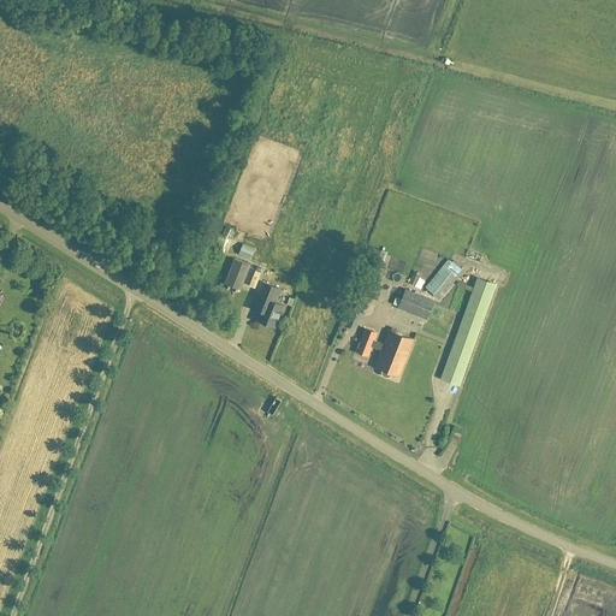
[(229,240),(218,236),(213,250),(224,254),(229,240)]
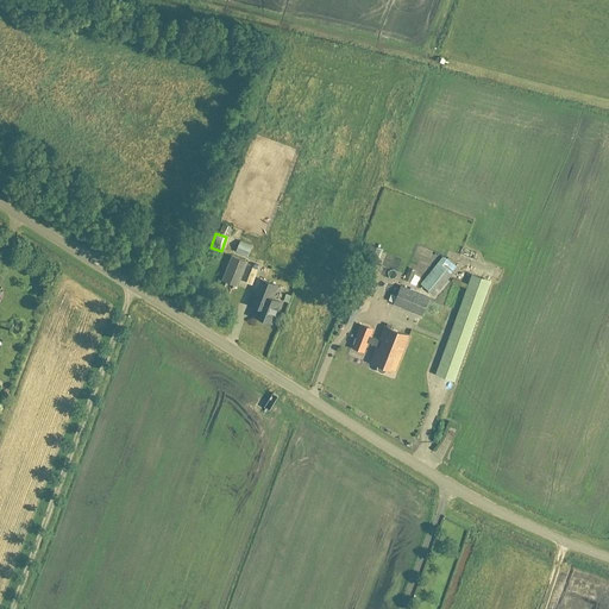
[(248,257),(252,246),(239,242),(234,252),(248,257)]
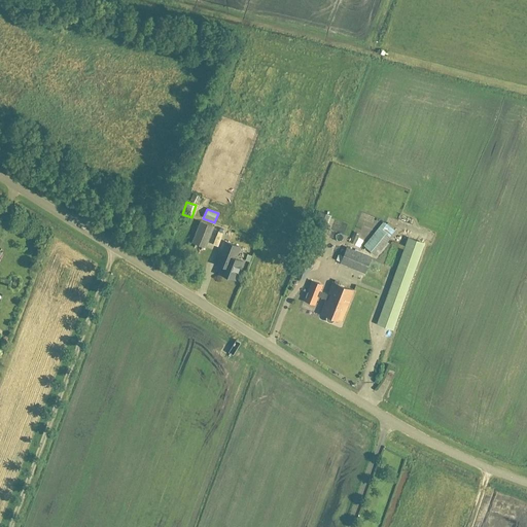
[(363,246),(376,256),(391,238),(390,237),(395,231),(384,221),(363,246)]
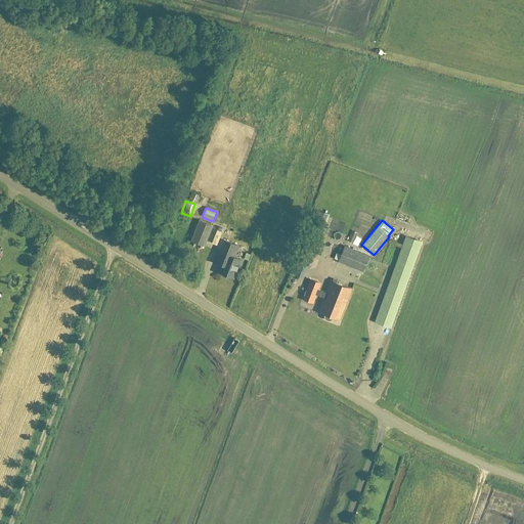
[(204,247),(212,226),(199,221),(190,242),(204,247)]
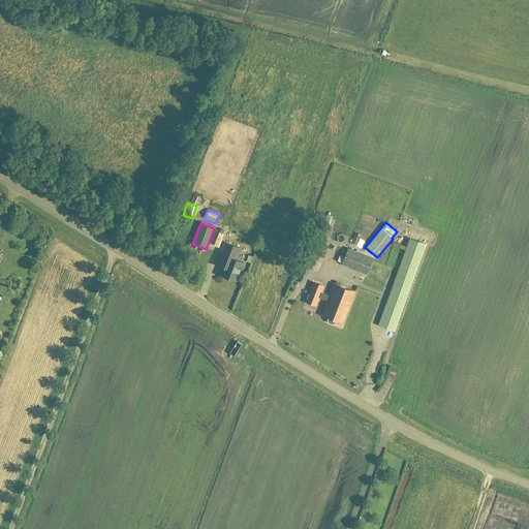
[(396,332),(427,245),(410,239),(378,325),(396,332)]
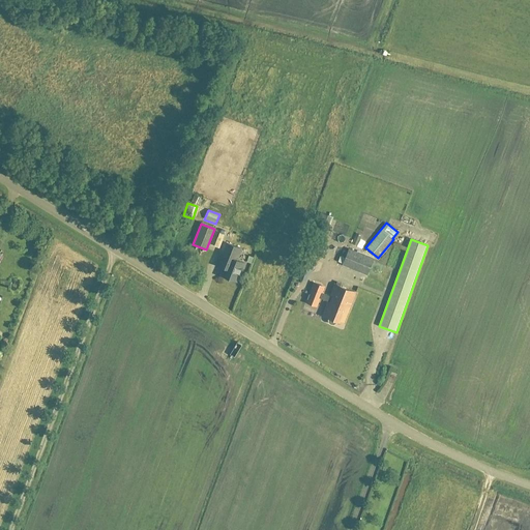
[(226,243),(221,255),(216,265),(224,268),(221,275),(236,283),(244,264),(237,260),(241,249),(226,243)]
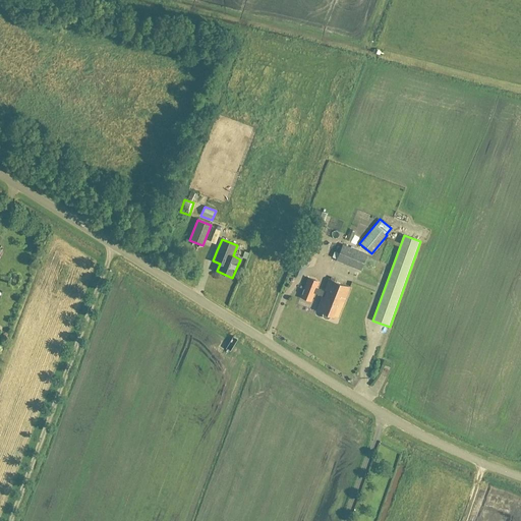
[(360,271),(367,253),(343,244),(336,261),(360,271)]
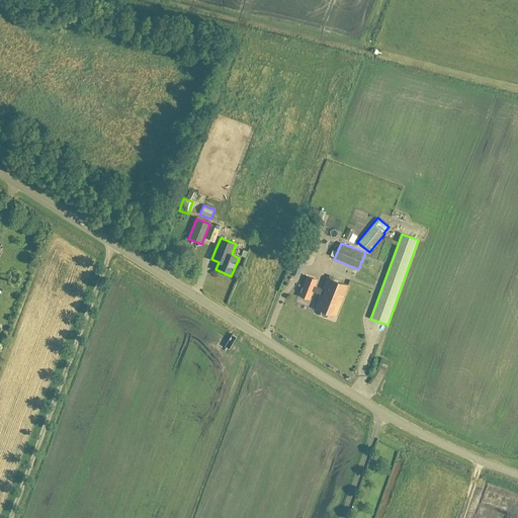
[(309,256),(296,251),(292,263),(305,267),(309,256)]
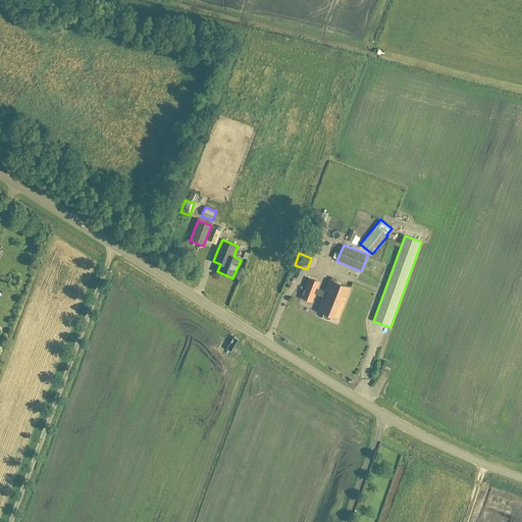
[(351,289),(330,279),(325,292),(317,289),(320,282),(309,278),(302,298),(312,302),(315,294),(323,297),(317,311),(338,319),(351,289)]
